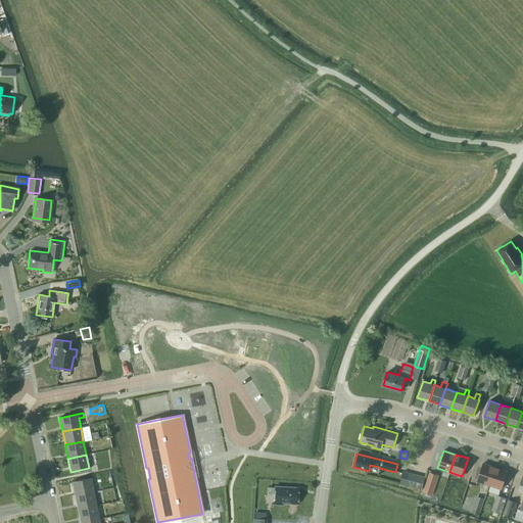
[(477,481),(489,485),(494,467),(483,463),(477,481)]
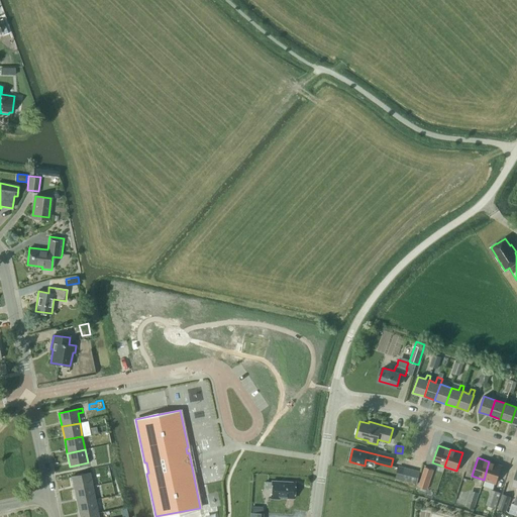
[(489,461),(484,480),(495,484),(501,466),(489,461)]
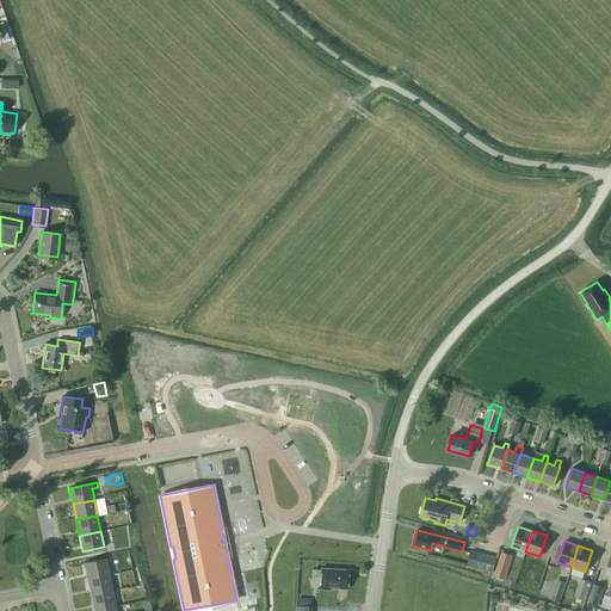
[(513,555),(501,551),(494,574),(505,578),(513,555)]
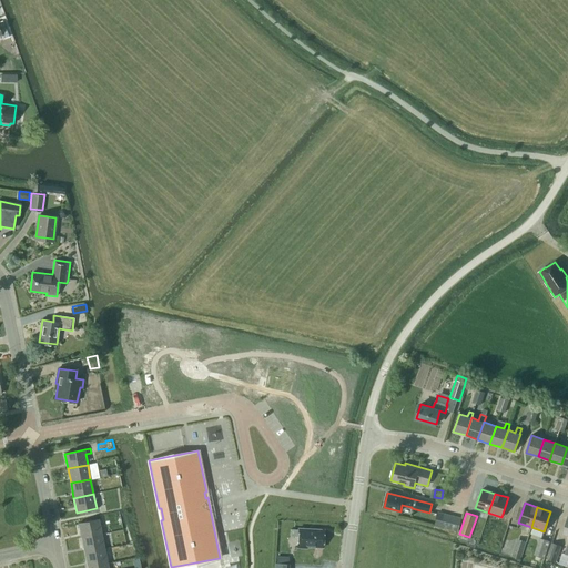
[(440,528),(457,531),(460,519),(444,516),(440,528)]
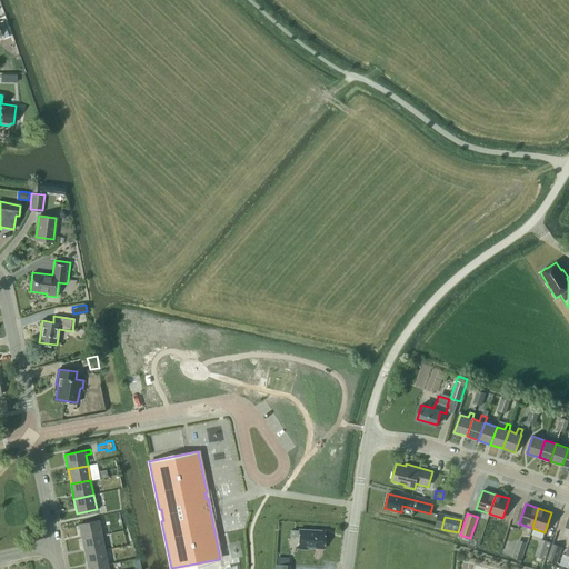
[(102,536),(99,520),(79,525),(82,539),(102,536)]
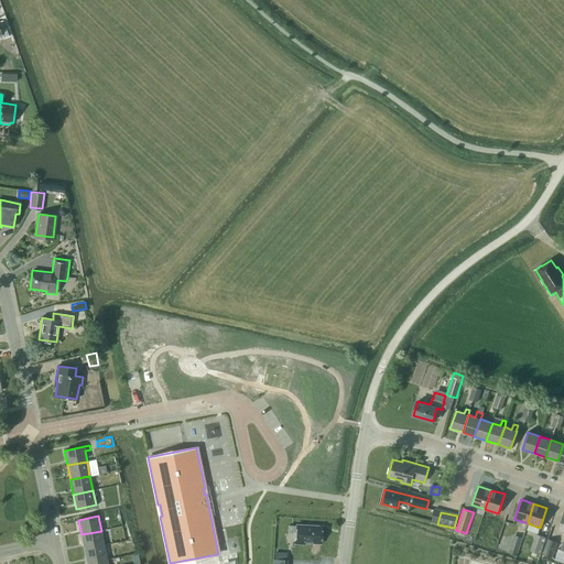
[(296,532),(295,544),(305,544),(305,543),(321,543),(322,527),(296,524),(296,525),(289,525),(289,532),(296,532)]
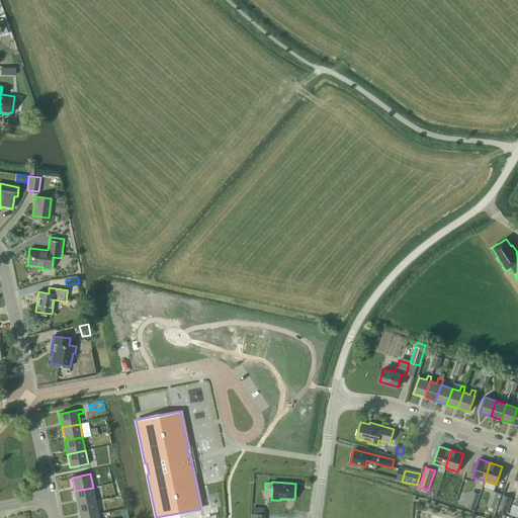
[(75,491),(77,505),(95,501),(93,488),(75,491)]
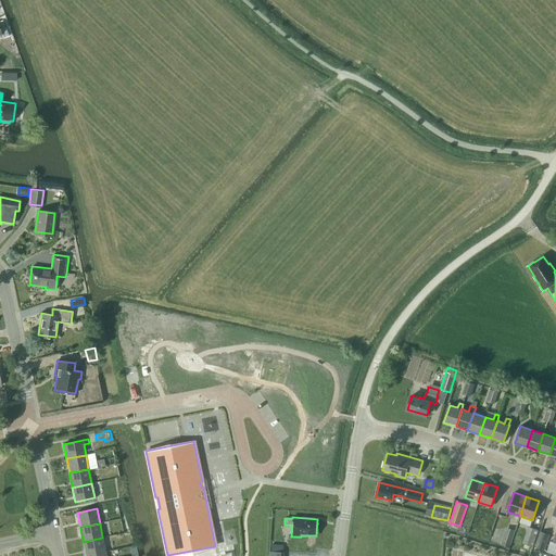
[(539,530),(528,527),(522,543),(533,546),(539,530)]
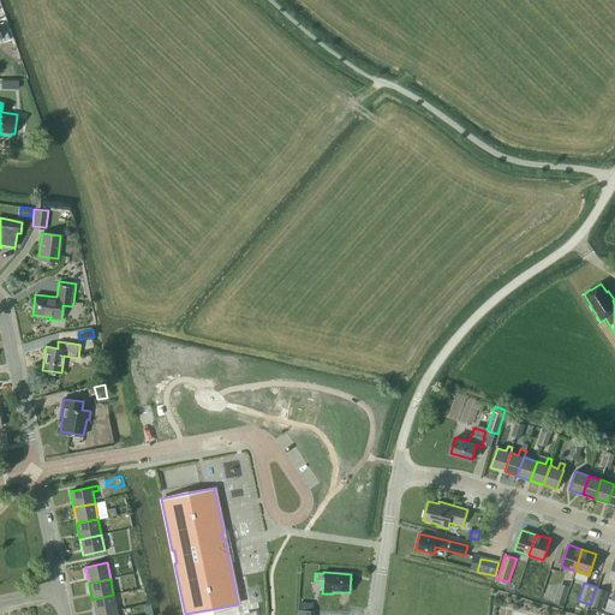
[(562,584),(557,601),(565,602),(569,586),(562,584)]
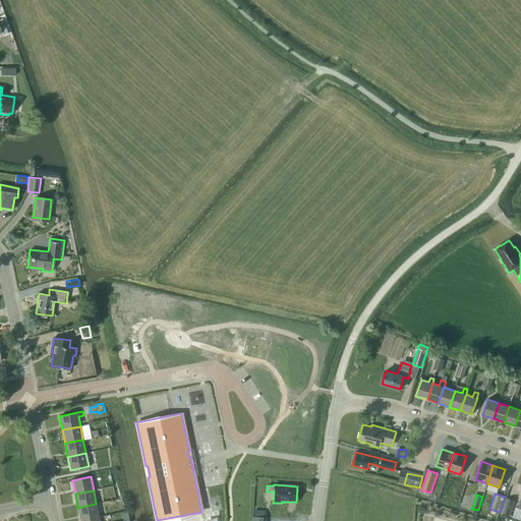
[(513,500),(506,498),(502,512),(509,515),(513,500)]
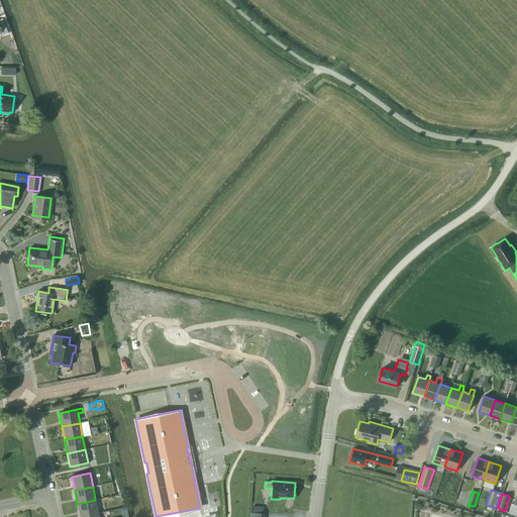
[(77,504),(80,516),(98,513),(95,500),(77,504)]
